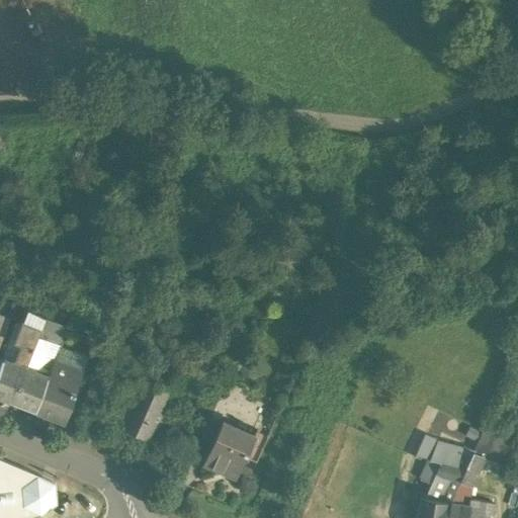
[(45,317),(26,309),(21,322),(39,330),(45,317)]
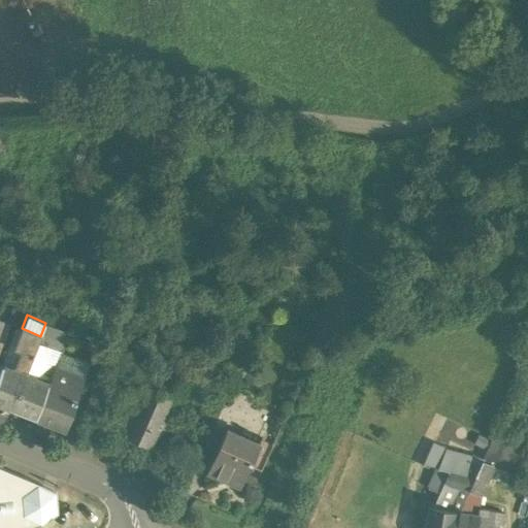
[(0,321),(0,350),(9,325),(0,321)]
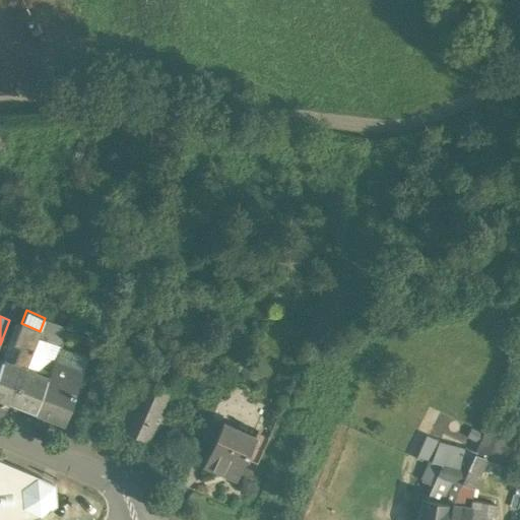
[(40,331),(21,323),(14,341),(14,342),(20,345),(19,349),(31,353),(40,331)]
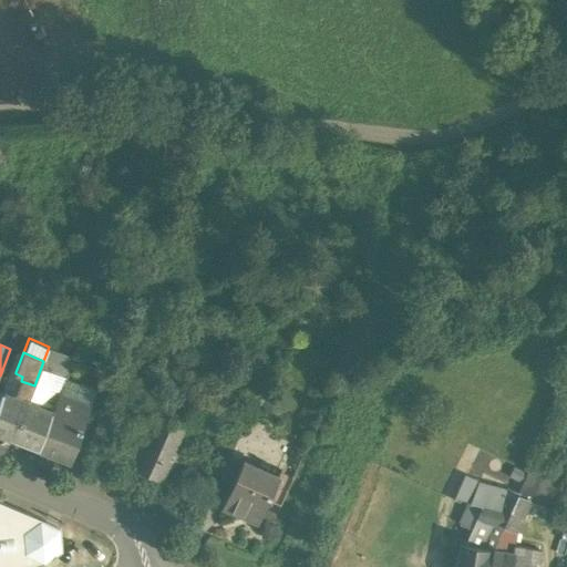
[(34,385),(29,402),(35,405),(41,403),(44,404),(55,377),(64,380),(68,369),(43,361),(34,385)]
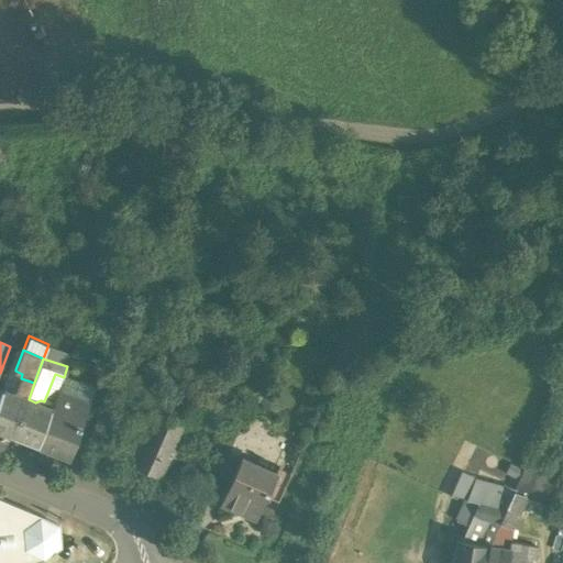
[(15,370),(10,367),(1,390),(11,394),(17,390),(21,378),(22,374),(15,371),(15,370)]
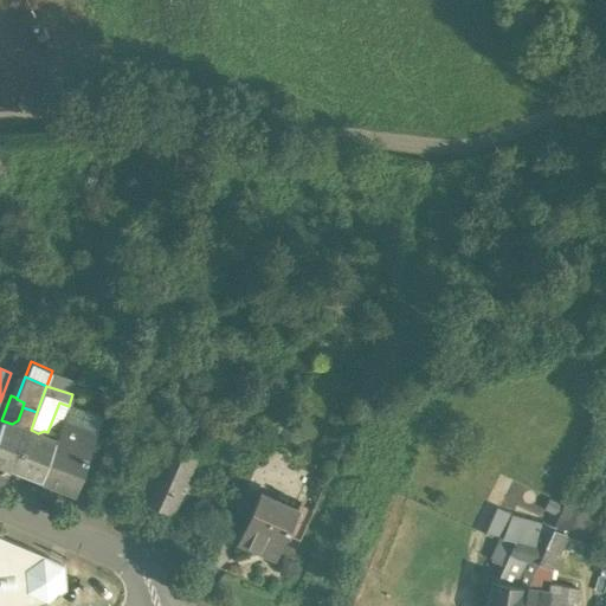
[(103,418),(69,406),(60,429),(95,442),(103,418)]
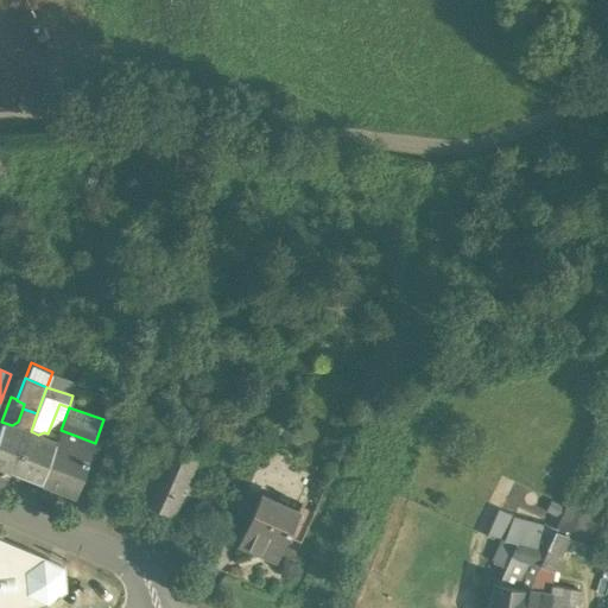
[(37,413),(23,409),(18,422),(12,425),(30,431),(31,431),(37,413)]
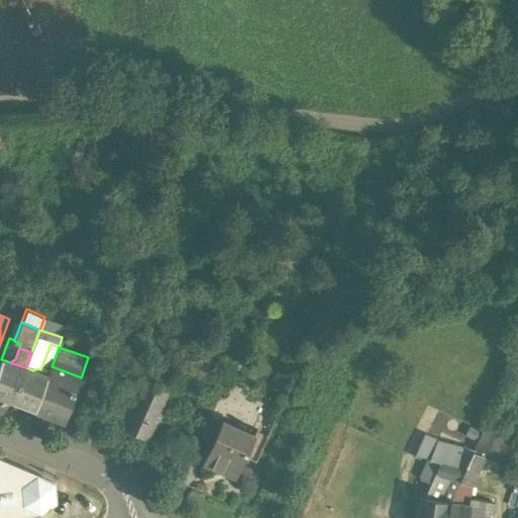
[(0,362),(0,397),(12,402),(25,367),(10,362),(1,359),(0,362)]
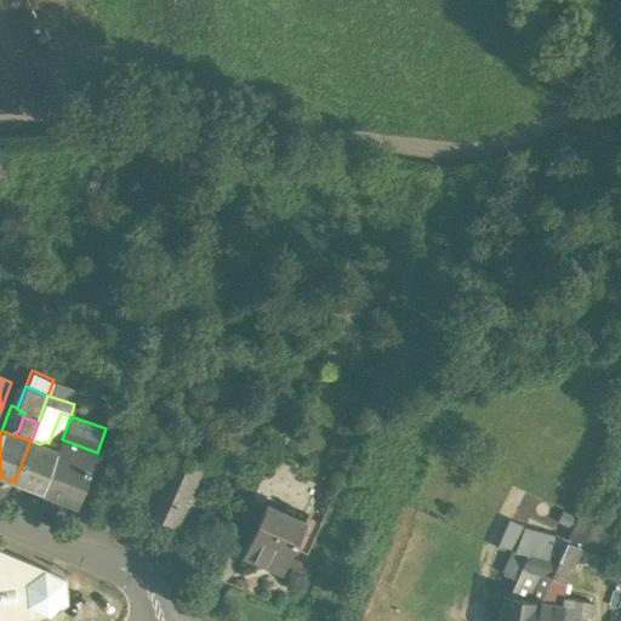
[(97,453),(62,439),(58,451),(43,491),(43,494),(77,506),(97,453)]
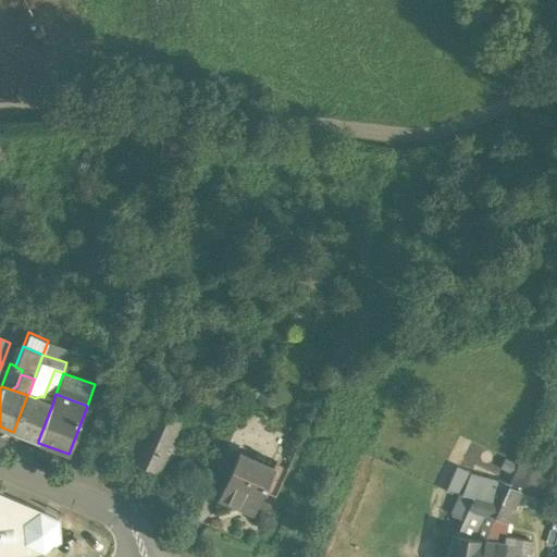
[(28,395),(27,395),(13,432),(38,441),(52,405),(35,398),(28,395)]
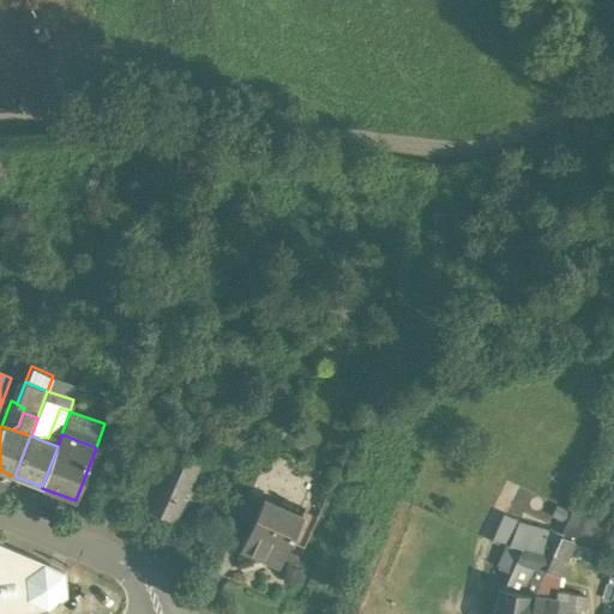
[(161,450),(136,504),(180,524),(205,470),(161,450)]
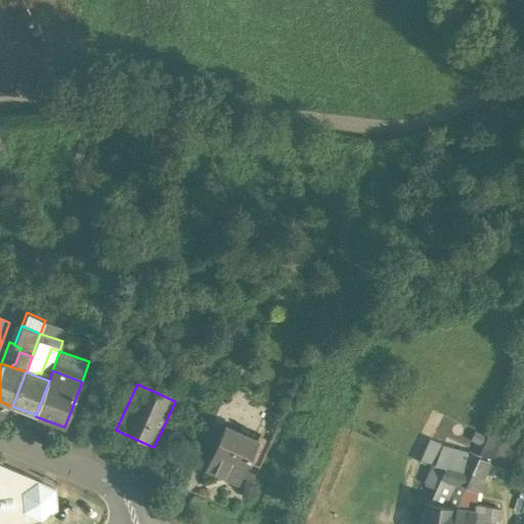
[(223,427),(205,470),(238,484),(247,464),(257,441),(223,427)]
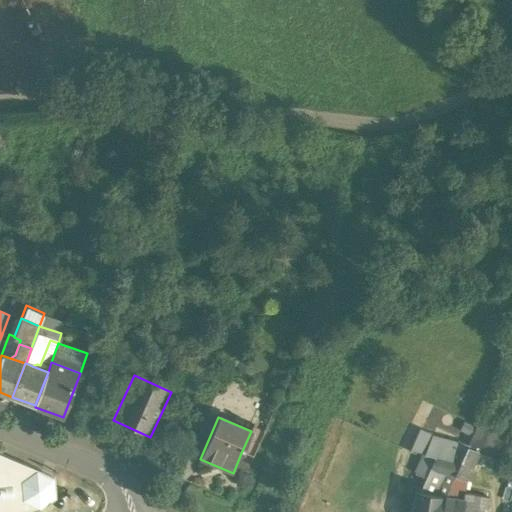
[(504,436),(476,425),(467,446),(466,447),(478,452),(478,453),(496,459),(504,436)]
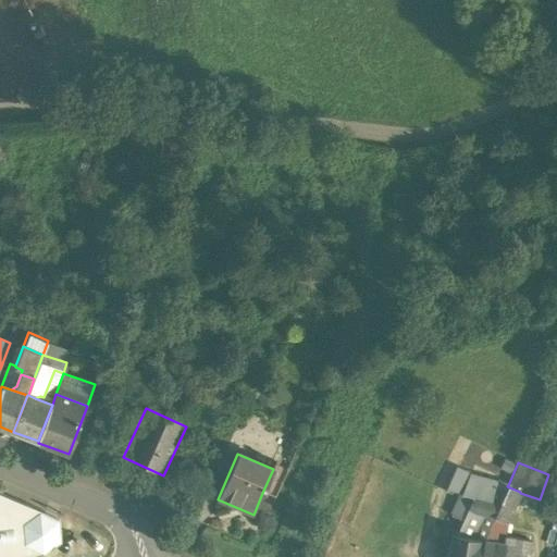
[(287,470),(275,465),(274,466),(273,469),(285,474),(287,470)]
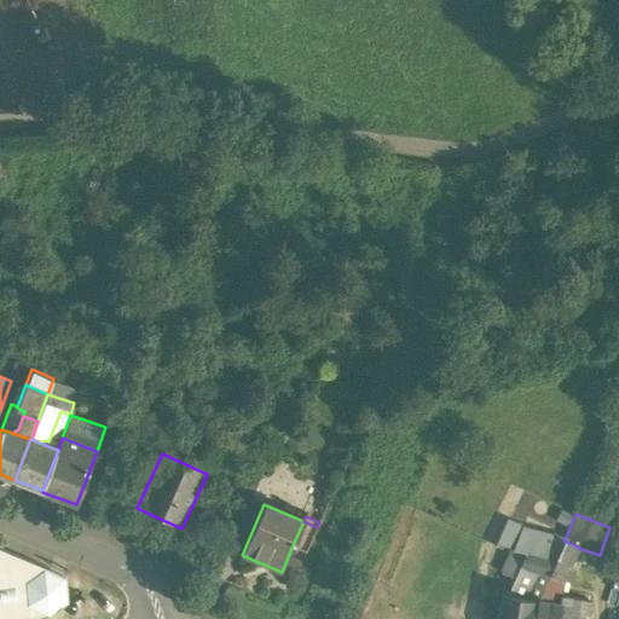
[(507,520),(497,543),(510,549),(513,549),(521,527),(518,525),(507,520)]
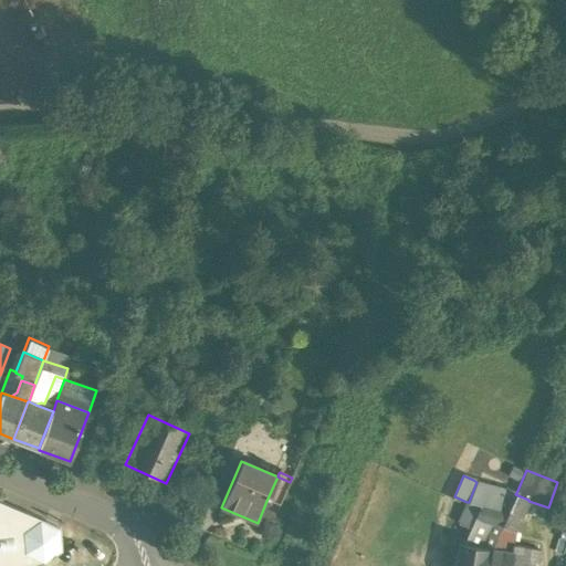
[(278,477),(266,501),(280,506),(290,482),(278,477)]
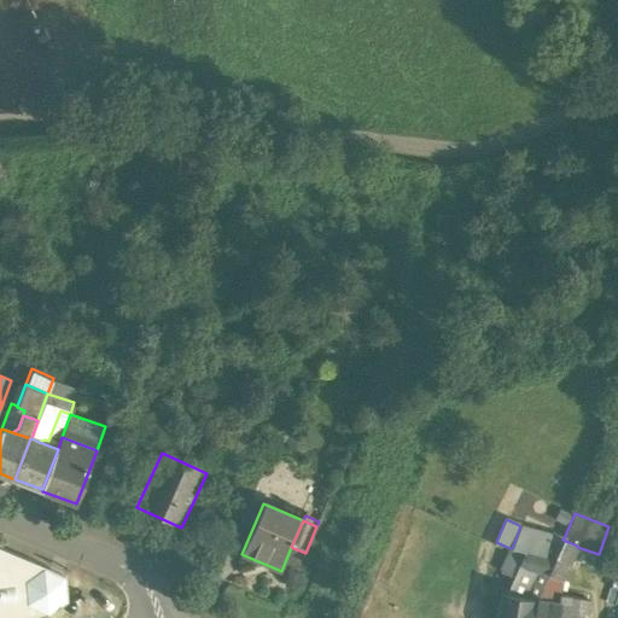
[(513,577),(506,593),(501,592),(495,617),(525,617),(530,598),(536,599),(548,573),(555,558),(554,558),(563,540),(564,538),(520,526),(512,548),(509,548),(500,571),(513,577)]
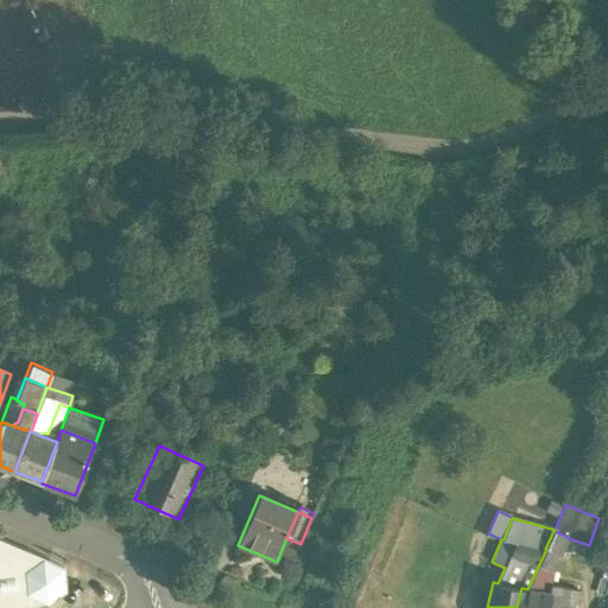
[(568,537),(553,531),(545,549),(546,549),(559,555),(568,538),(568,537)]
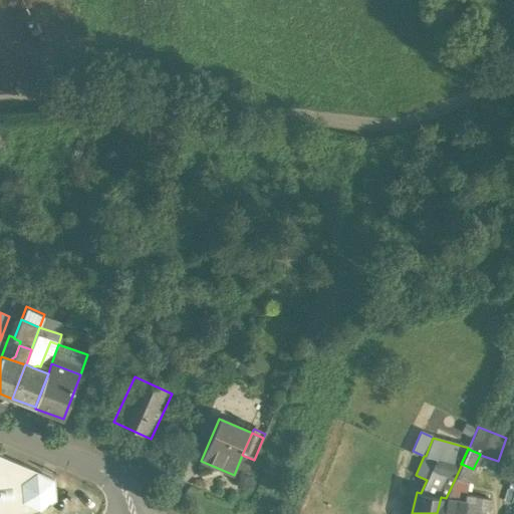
[(0,456),(0,513),(28,513),(39,511),(55,500),(54,480),(36,472),(0,456)]
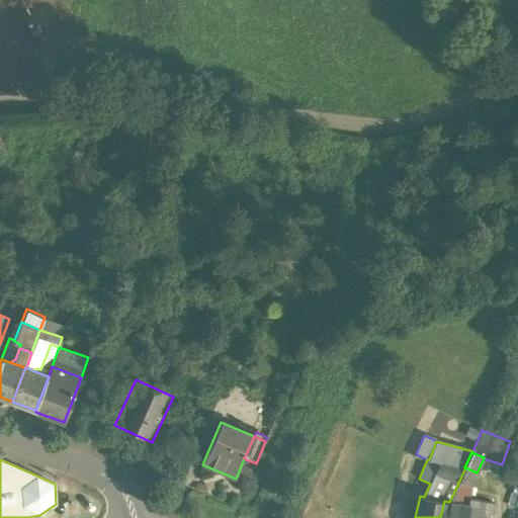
[(477,472),(465,467),(459,481),(469,486),(470,486),(477,472)]
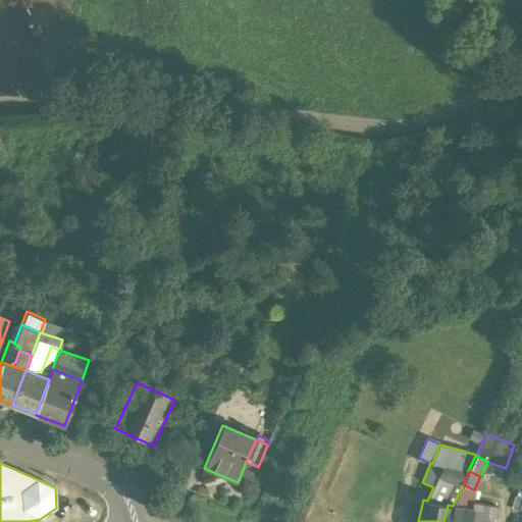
[(521,485),(516,483),(512,494),(510,518),(521,521),(521,485)]
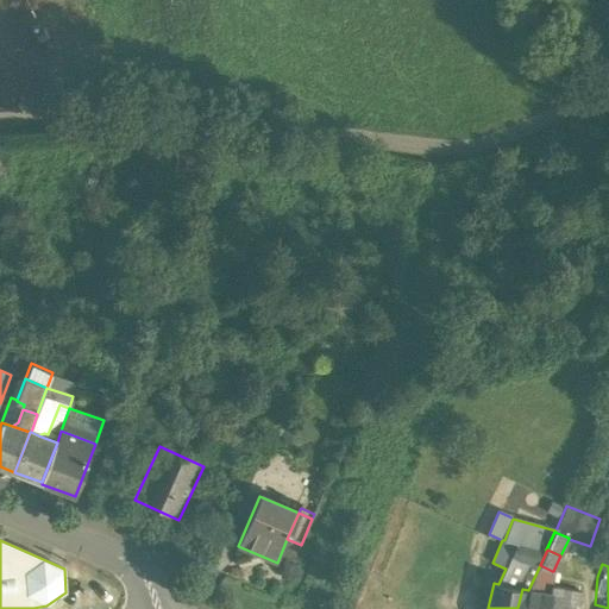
[(552,571),(540,565),(528,590),(550,594),(551,585),(554,571),(553,571),(552,571)]
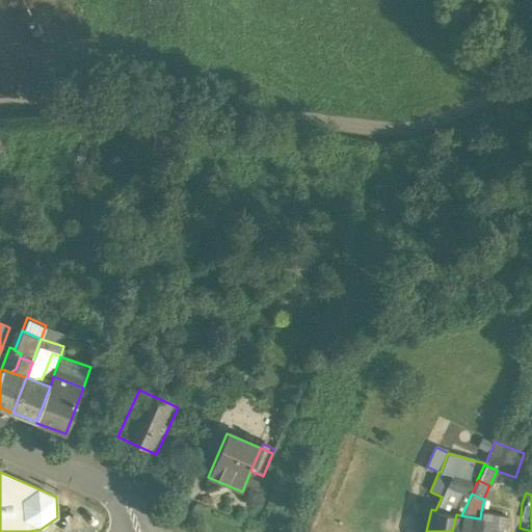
[(504,531),(507,516),(481,511),(480,519),(482,520),(479,531),(504,531)]
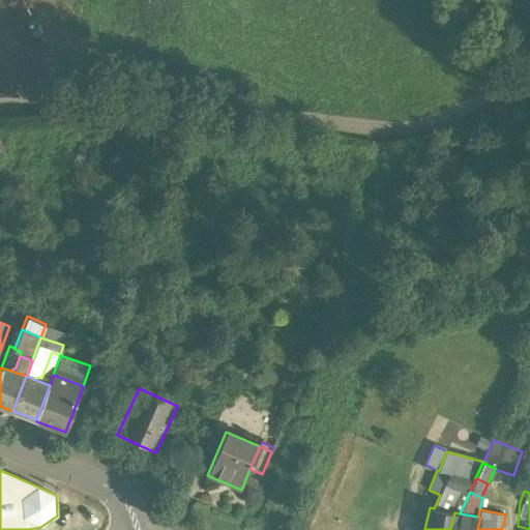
[(460,513),(454,512),(450,529),(477,529),(480,518),(460,513)]
